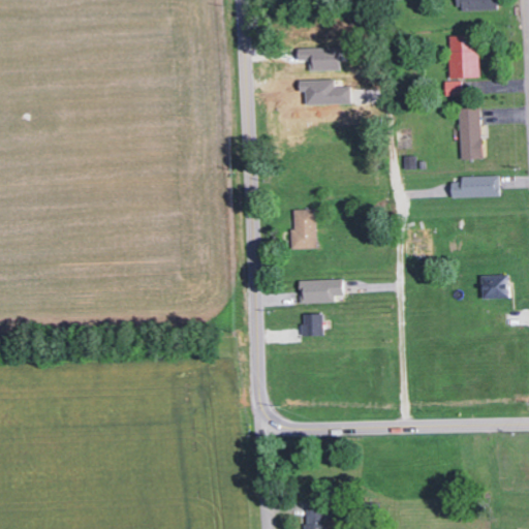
[(500,9),(499,0),(461,0),(461,10),(500,9)]
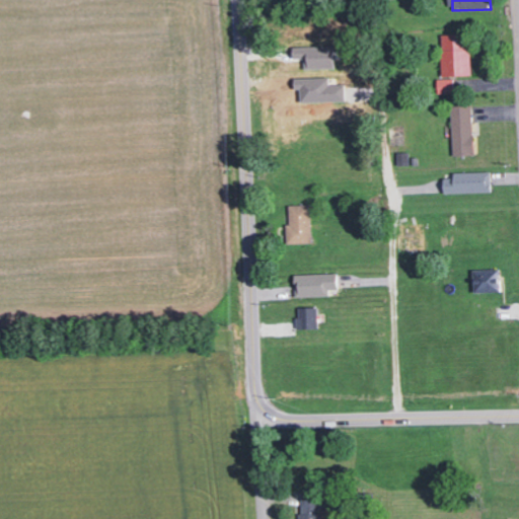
[(472,75),(471,33),(442,34),(444,76),(472,75)]
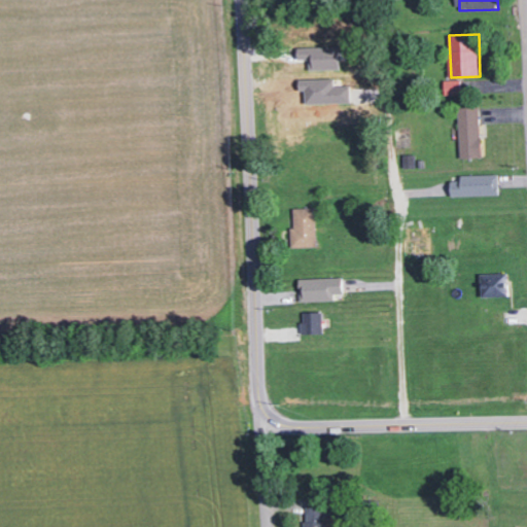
[(340,69),(340,47),(299,47),(299,59),(310,59),(311,70),(340,69)]
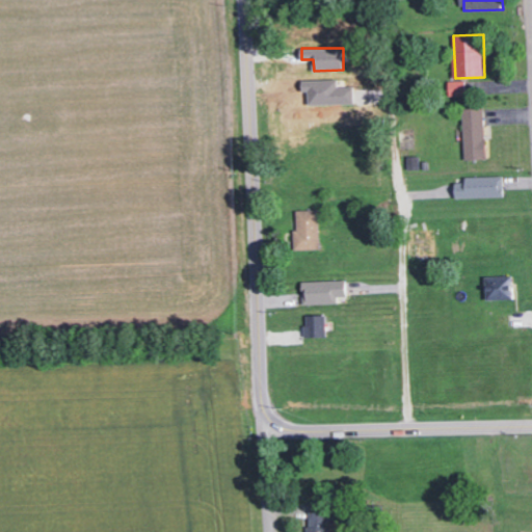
[(467,96),(467,80),(450,81),(450,96),(467,96)]
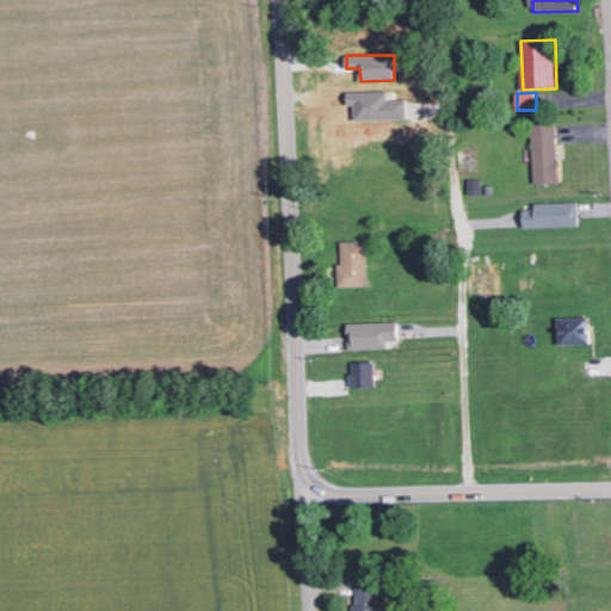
[(353,121),(407,119),(407,100),(389,100),(389,93),(352,93),(353,121)]
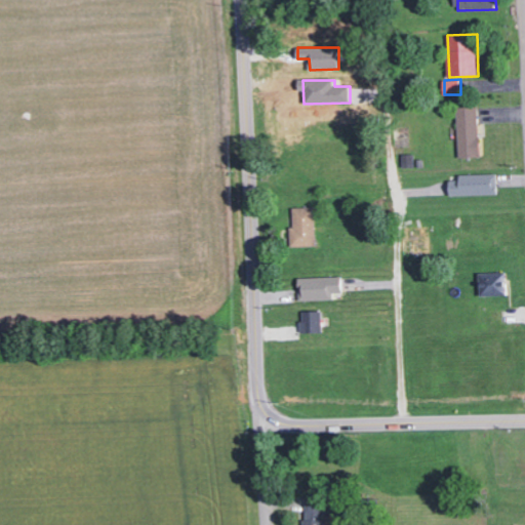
[(457,107),(458,157),(480,157),(479,107),(457,107)]
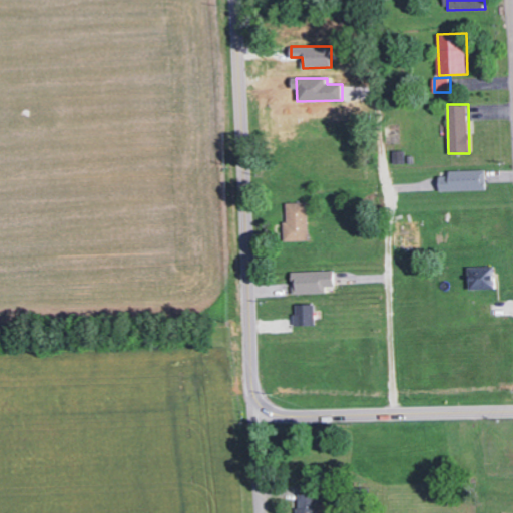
[(487,169),(450,170),(450,183),(440,183),(441,191),(487,190),(487,169)]
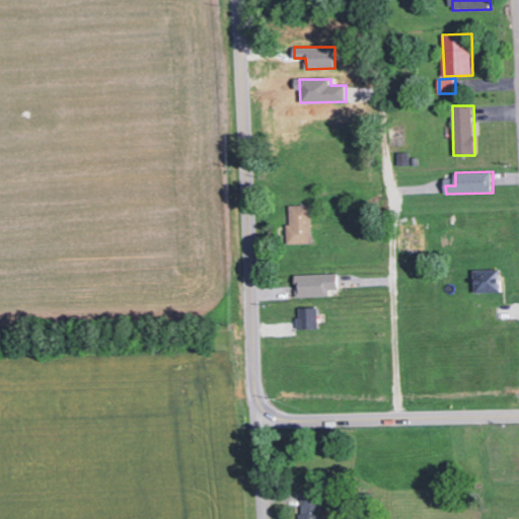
[(287,243),(312,243),(311,205),(289,205),(290,223),(287,223),(287,243)]
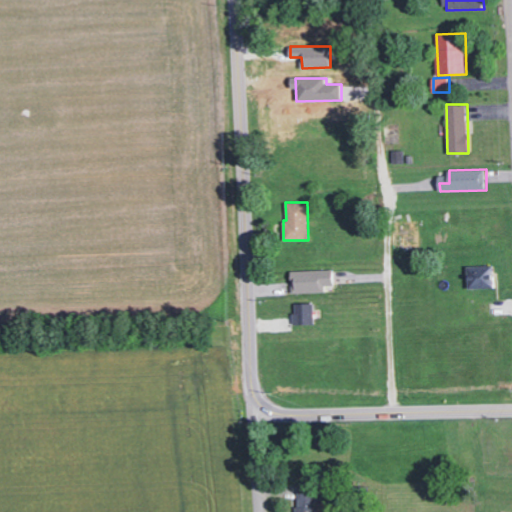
[(420,247),(419,220),(395,220),(395,248),(420,247)]
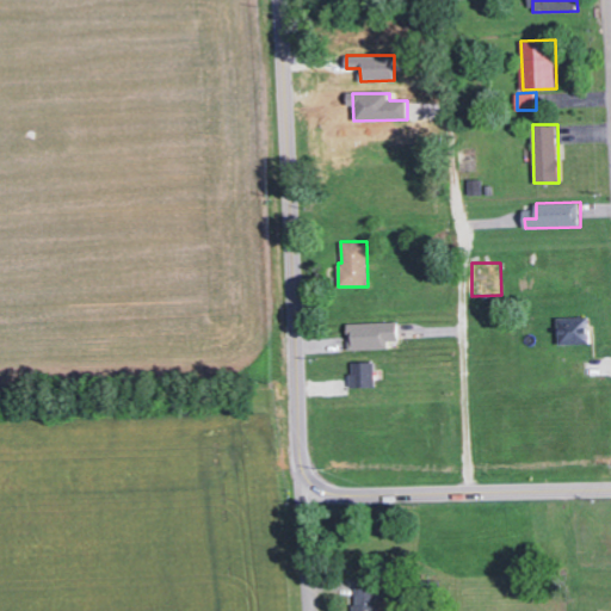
[(590,316),(560,318),(560,344),(591,344),(590,316)]
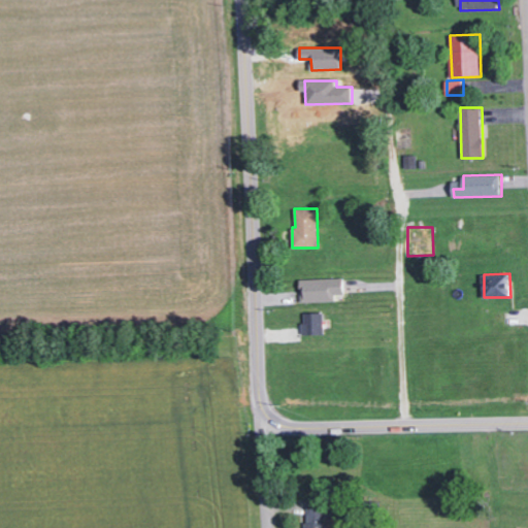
[(343,277),(300,279),(301,302),(336,301),(336,295),(344,294),(343,277)]
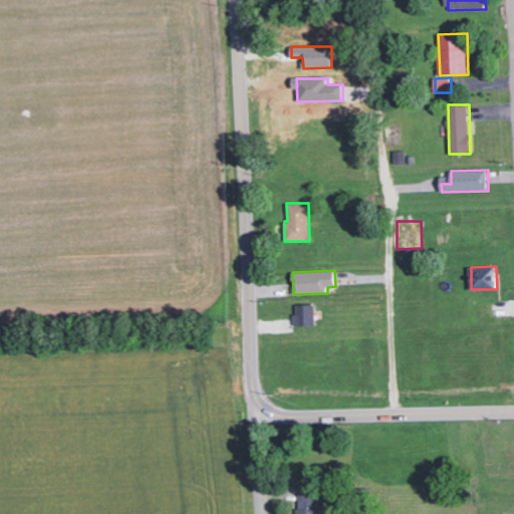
[(295,304),(295,325),(316,324),(315,303),(295,304)]
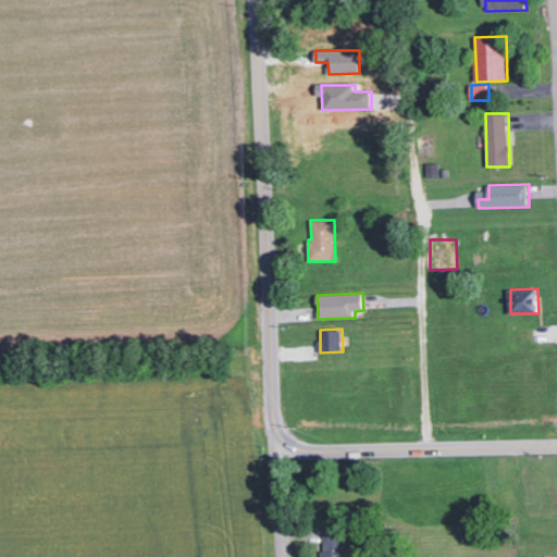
[(345,556),(345,535),(323,535),(324,556),(345,556)]
